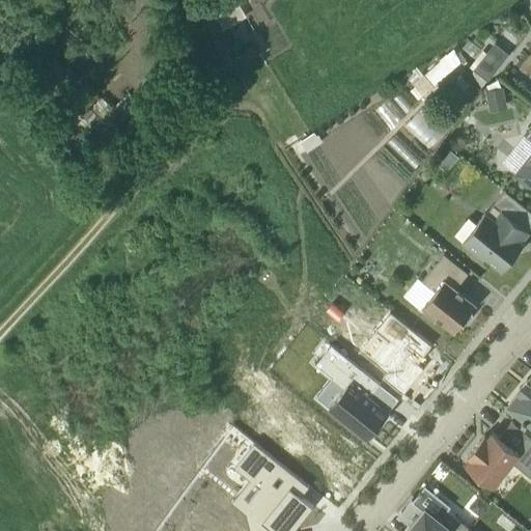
[(211,0),(207,2),(216,16),(243,0),(211,0)]
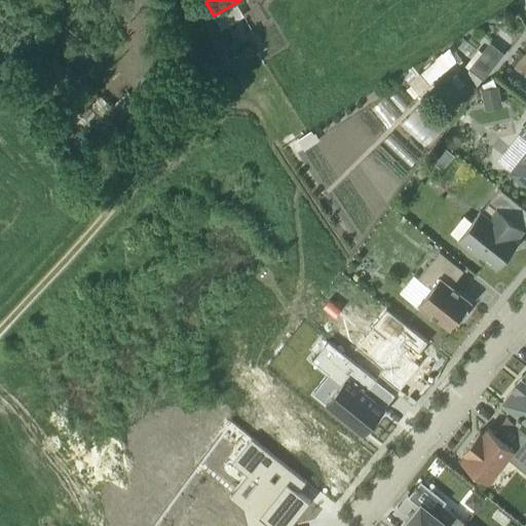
[(468,68),(483,79),(504,52),(490,41),(468,68)]
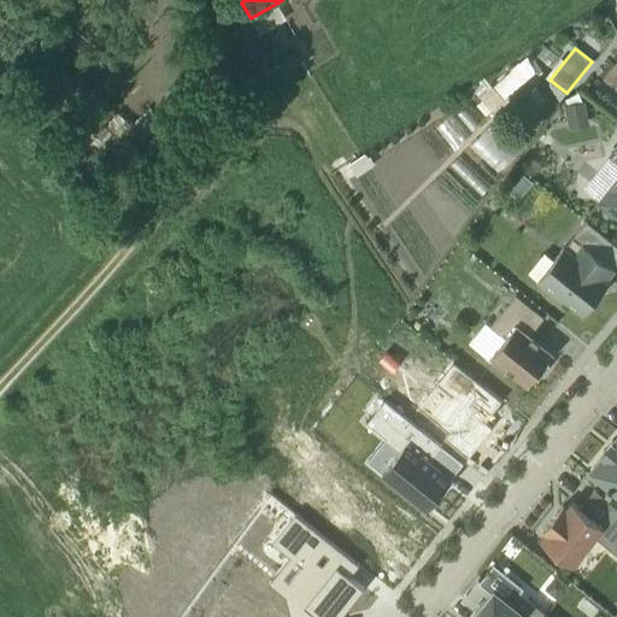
[(493,86),(504,98),(528,78),(519,69),(511,76),(509,72),(493,86)]
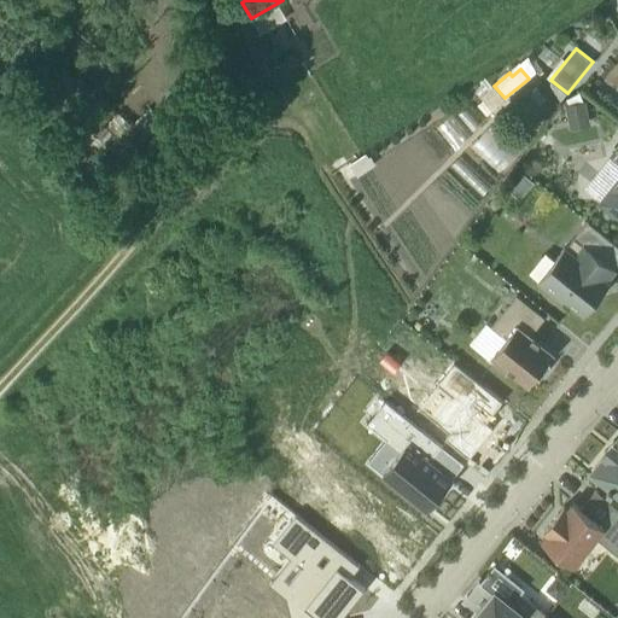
[(569,104),(565,105),(569,123),(589,120),(586,101),(583,101),(569,104)]
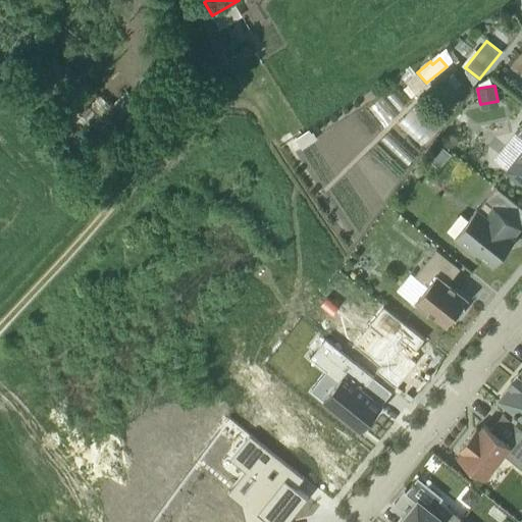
[(111,127),(81,97),(65,111),(96,142),(111,127)]
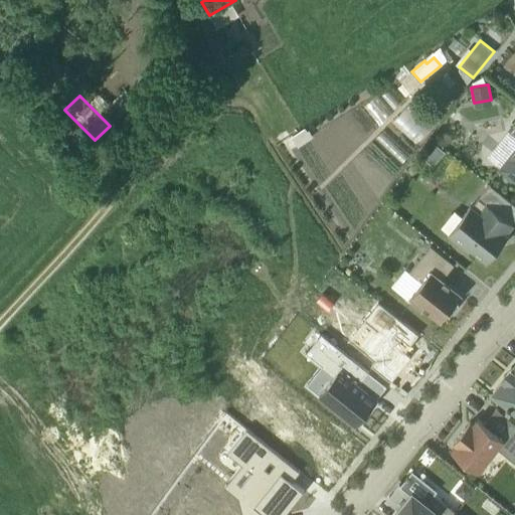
[(514,125),(510,132),(514,136),(514,150),(514,152),(509,152),(502,161),(503,166),(501,168),(503,170),(504,175),(511,180),(514,179),(514,125)]
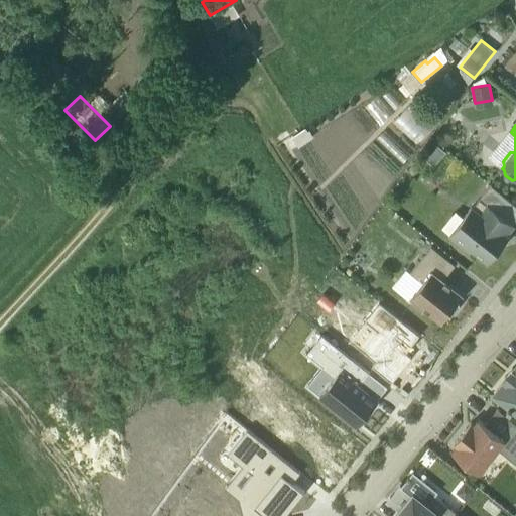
[(436,162),(446,151),(435,142),(426,153),(436,162)]
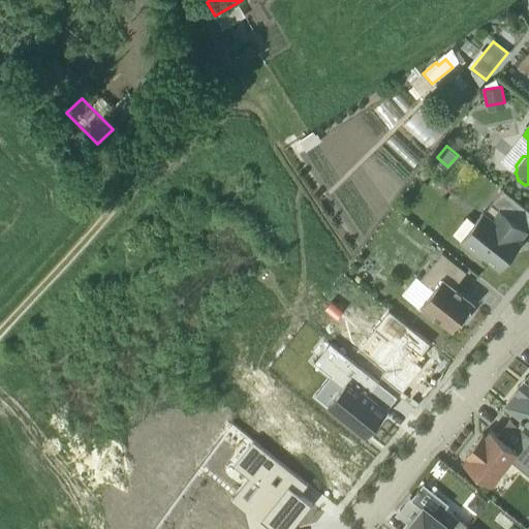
[(485,255),(501,269),(522,243),(519,240),(527,229),(524,227),(528,220),(528,210),(502,189),(485,213),(484,212),(460,240),(483,257),(485,255)]
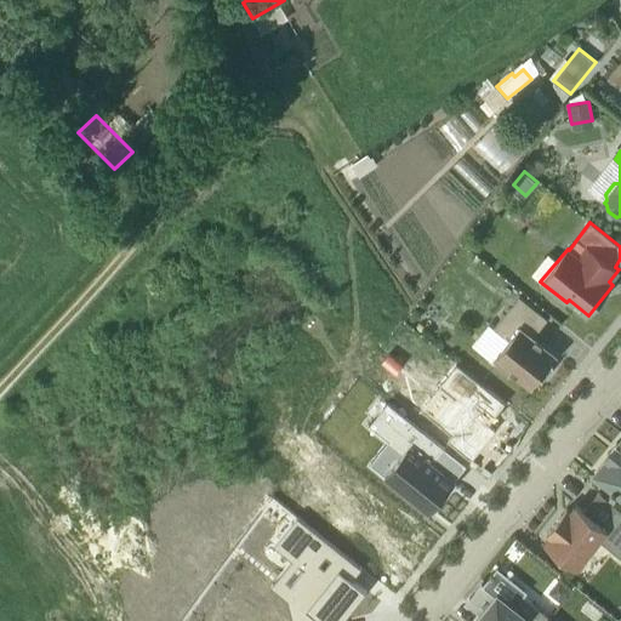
[(550,364),(556,355),(534,337),(547,319),(519,296),(494,328),(512,343),(495,364),(508,375),(512,370),(531,386),(539,377),(542,380),(541,381),(542,382),(554,366),(553,365),(552,366),(550,364)]
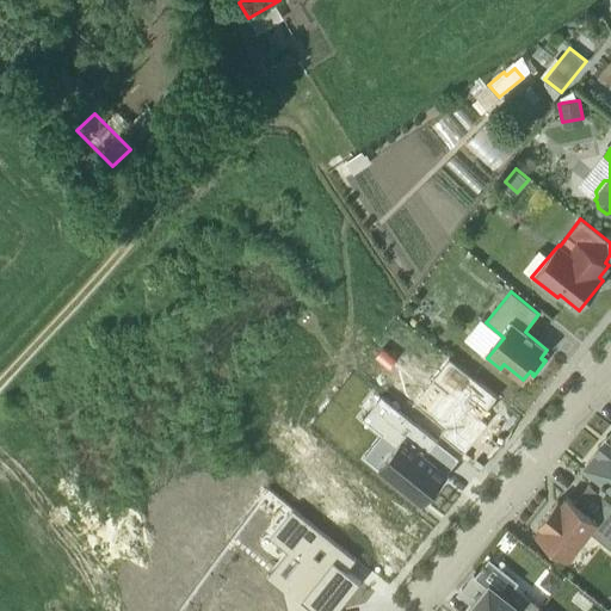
[(463,370),(427,414),(444,427),(439,433),(464,452),(488,423),(482,418),(489,409),(486,406),(495,395),(463,370)]
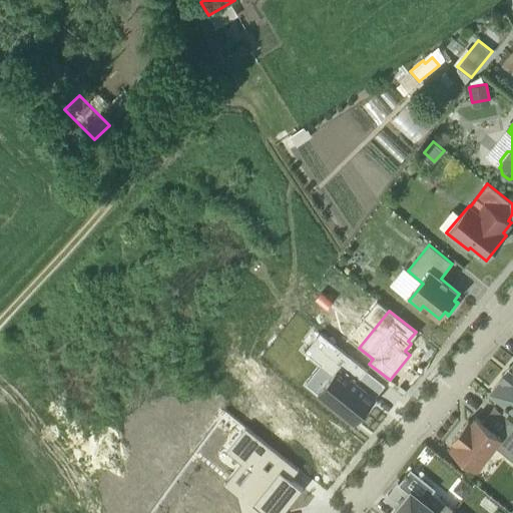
[(320,332),(305,351),(326,368),(324,370),(332,376),(318,392),(356,422),(376,397),(357,382),(367,370),(320,332)]
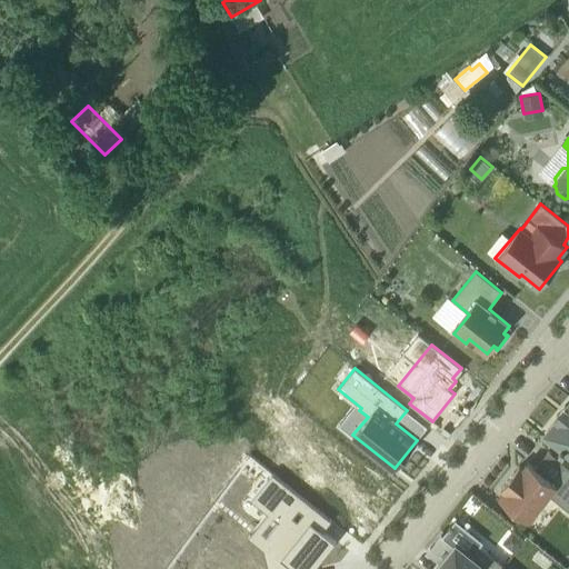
[(568,403),(567,407),(565,405),(563,407),(566,408),(559,416),(557,415),(556,417),(558,418),(546,432),(547,433),(561,445),(560,447),(563,450),(566,448),(568,450),(568,403)]
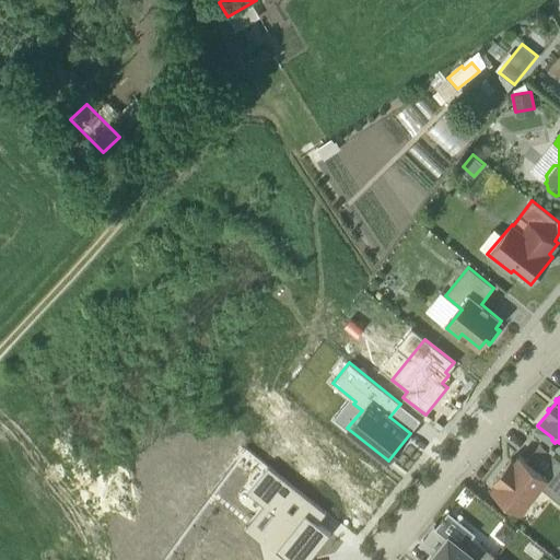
[(511,458),(505,465),(493,480),(497,483),(491,489),(521,513),(540,487),(559,502),(559,459),(557,457),(544,474),(520,455),(514,462),(511,458)]
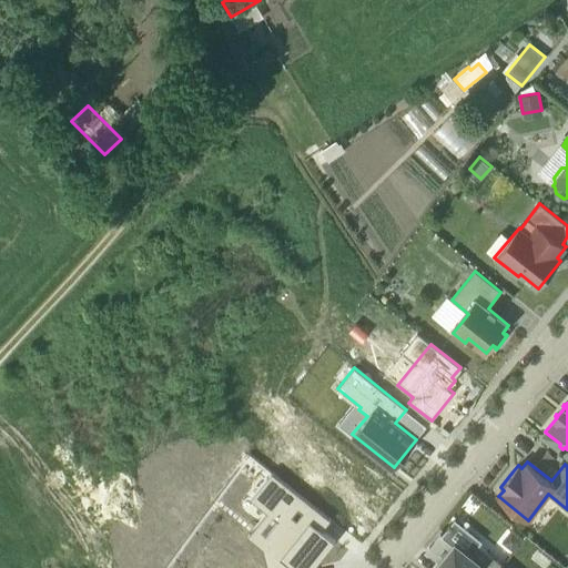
[(277,477),(256,503),(287,529),(270,548),(288,564),(283,567),(316,567),(328,555),(332,558),(336,553),(326,544),(341,529),(277,477)]
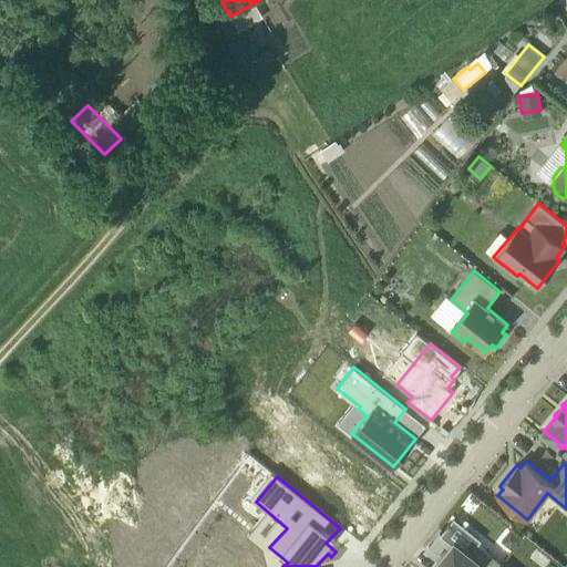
[(511,529),(501,540),(512,549),(521,538),(511,529)]
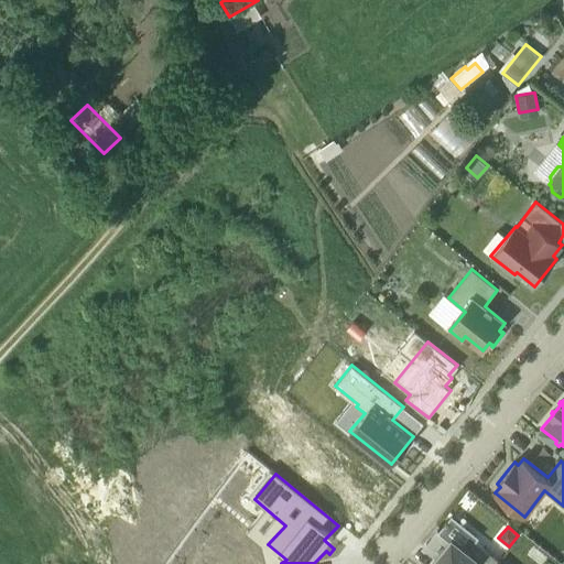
[(498,563),(500,562),(474,540),(466,551),(452,540),(451,541),(437,530),(423,548),(436,559),(432,563),(498,563)]
